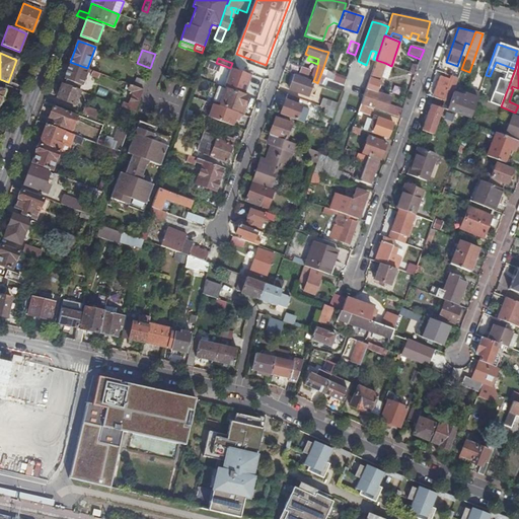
[(207,60),(203,68),(219,74),(222,65),(216,63),(207,60)]
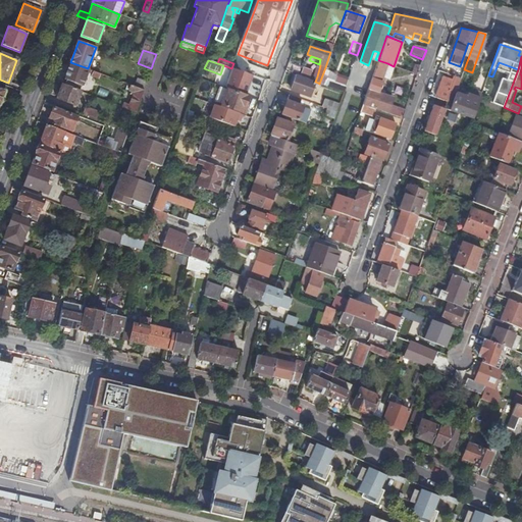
[(368,106),(387,113),(393,98),(378,93),(382,83),(381,82),(382,77),(387,63),(378,60),(370,84),(363,104),(368,106)]
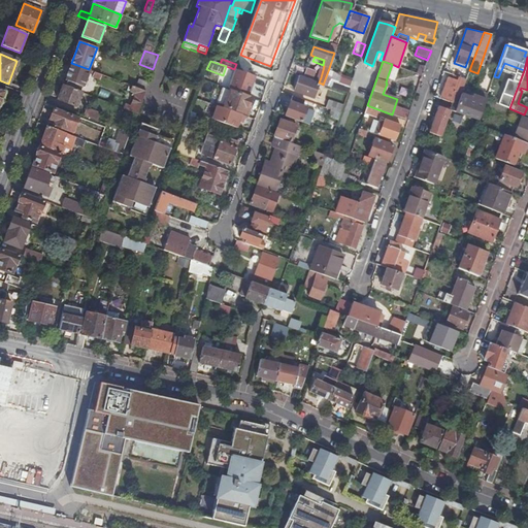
[(89,69),(71,63),(64,79),(66,80),(65,86),(79,92),(81,86),(84,87),(88,73),(92,74),(94,71),(89,69)]
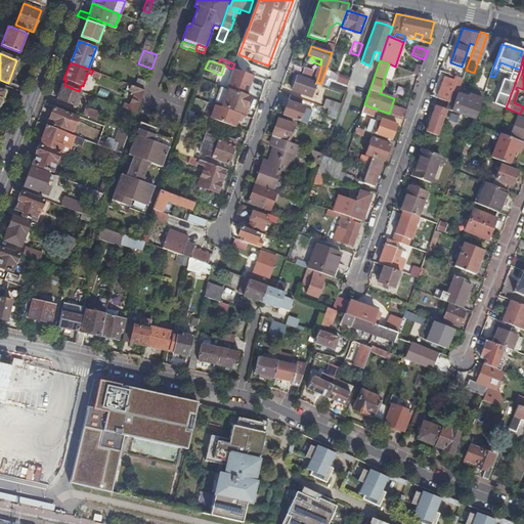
[(301,76),(313,80),(314,75),(316,71),(304,67),(301,76)]
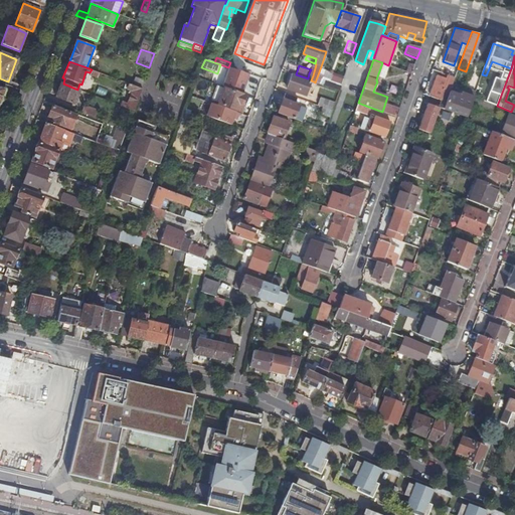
[(321,66),(315,82),(321,84),(323,78),(324,75),(321,74),(324,67),(321,66)]
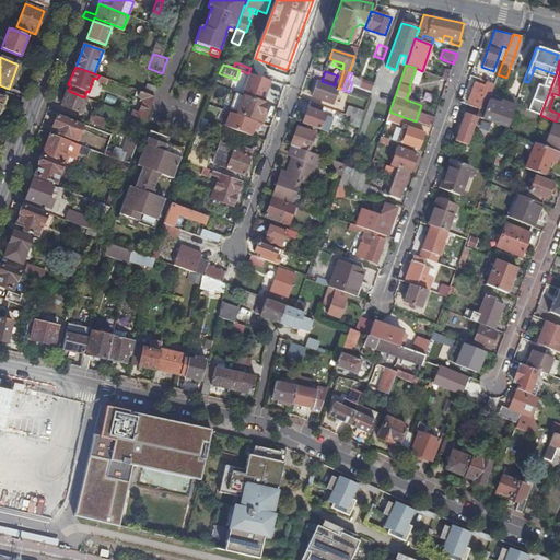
[(497,77),(498,76),(487,72),(485,80),(489,82),(488,86),(482,84),(476,82),(469,102),(480,105),(479,108),(485,111),(489,98),(494,83),(497,77)]
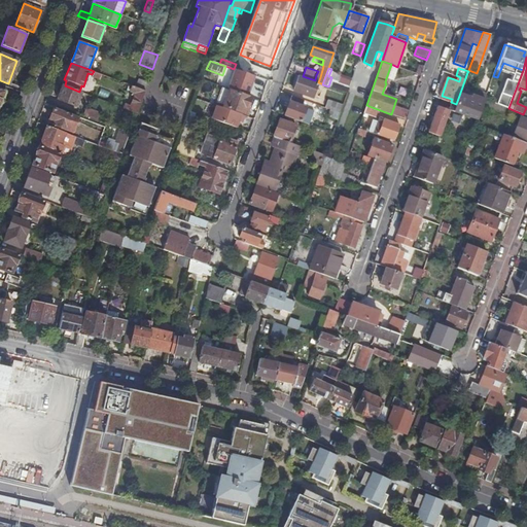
[(229,89),(248,96),(255,76),(235,69),(229,89)]
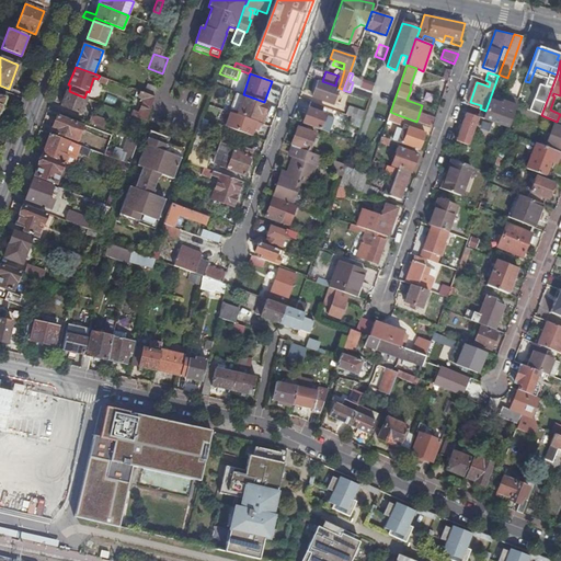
[(335,87),(318,81),(312,96),(333,104),(338,91),(341,92),(342,89),(339,88),(335,87)]
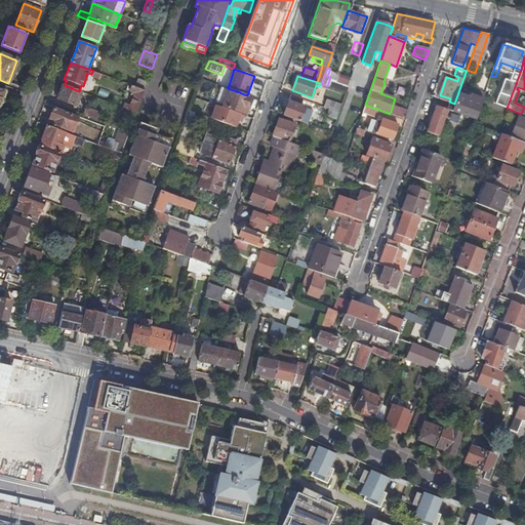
[(145,91),(148,83),(138,79),(135,87),(145,91)]
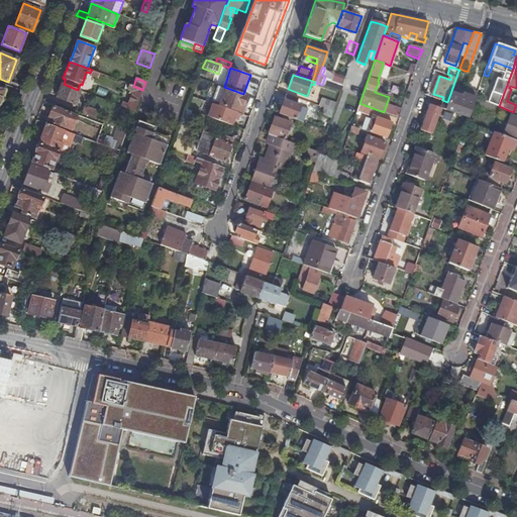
[(340,91),(342,85),(324,79),(322,85),(340,91)]
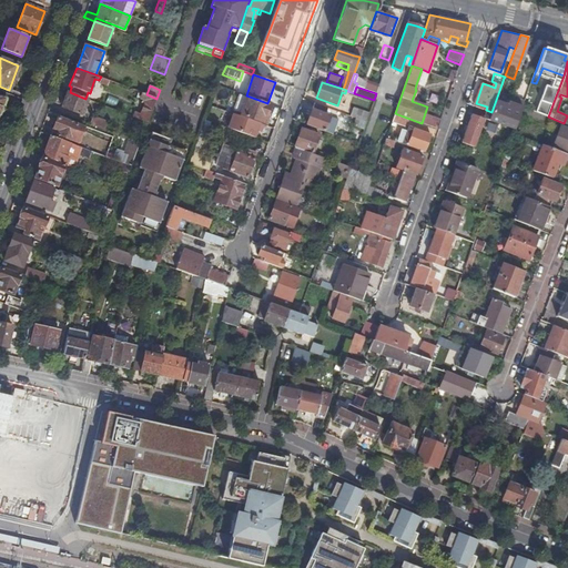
[(70,92),(67,91),(61,108),(81,114),(88,99),(85,99),(70,92)]
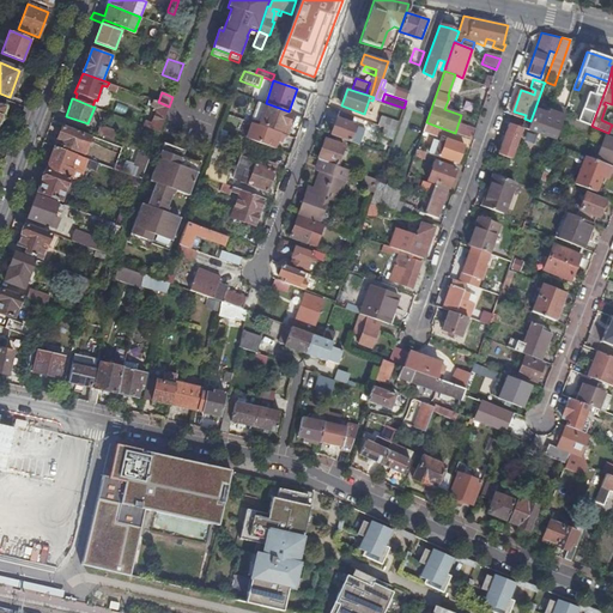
[(147,125),(146,127),(159,132),(169,107),(158,102),(152,99),(151,105),(157,108),(150,126),(147,125)]
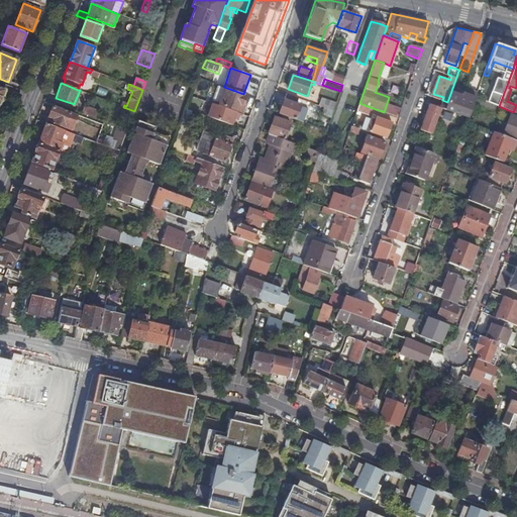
[(213,100),(219,103),(224,89),(218,86),(213,100)]
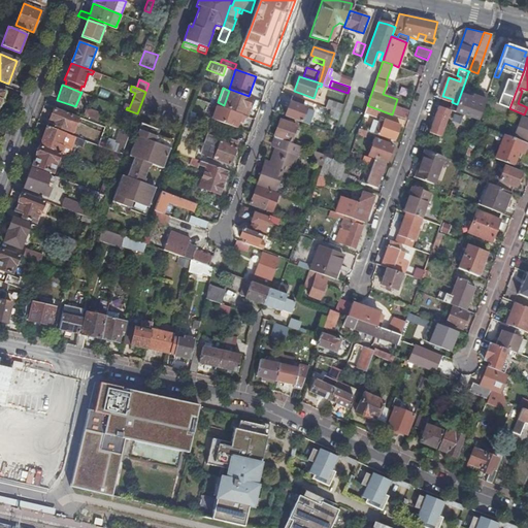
[(224,105),(224,107),(244,114),(251,98),(229,91),(224,105)]
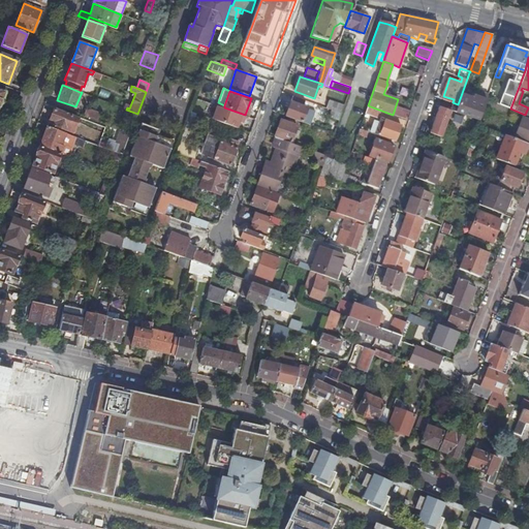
[(462,93),(458,104),(481,114),(486,101),(462,93)]
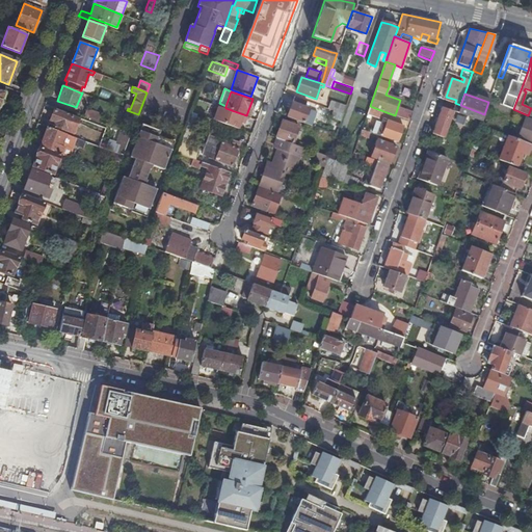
[(294,97),(287,117),(304,123),(309,109),(304,107),(307,101),(294,97)]
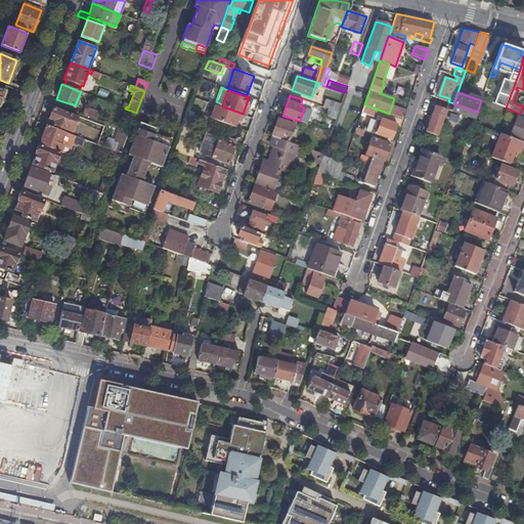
[(325,99),(323,107),(329,108),(338,113),(341,104),(325,99)]
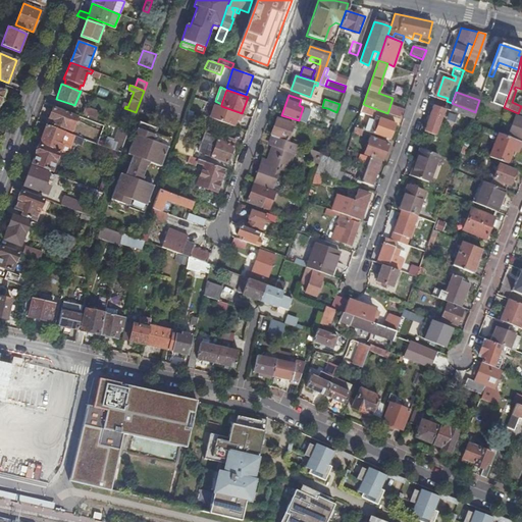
[(452,103),(447,101),(445,108),(473,118),(475,112),(452,103)]
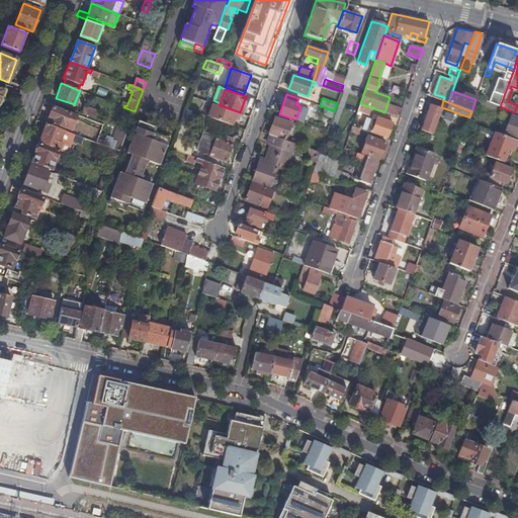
[(209,117),(233,125),(235,119),(238,120),(241,113),(213,104),(209,117)]
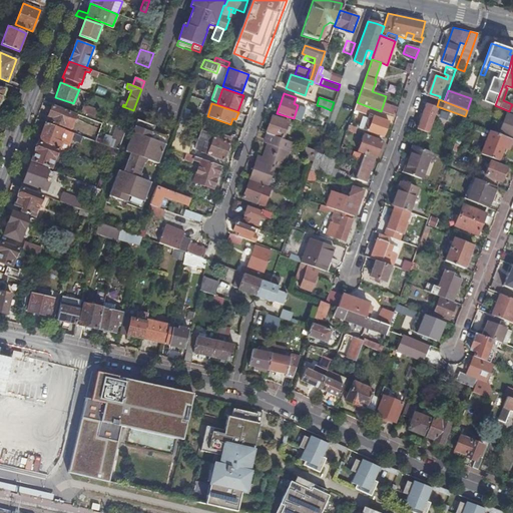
[(428,131),(437,106),(426,103),(418,128),(427,131),(426,134),(429,135),(430,132),(428,131)]
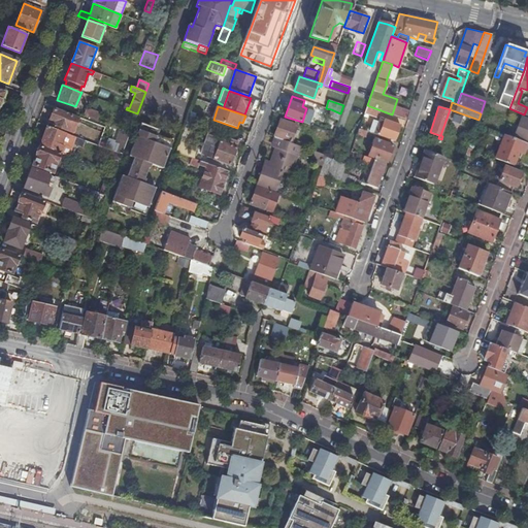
[(47,124),(72,133),(75,127),(69,124),(71,116),(54,108),(47,124)]
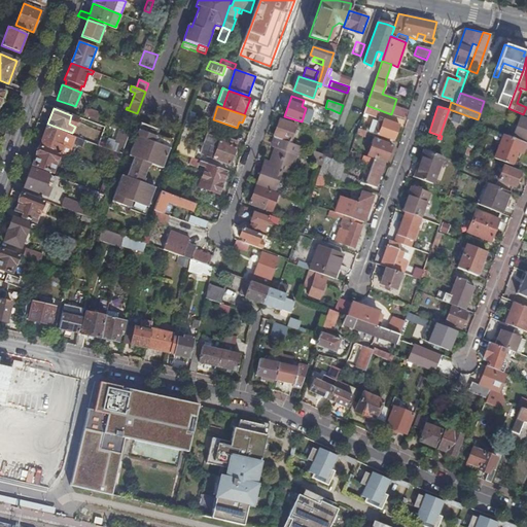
[(85,108),(83,114),(98,120),(101,113),(85,108)]
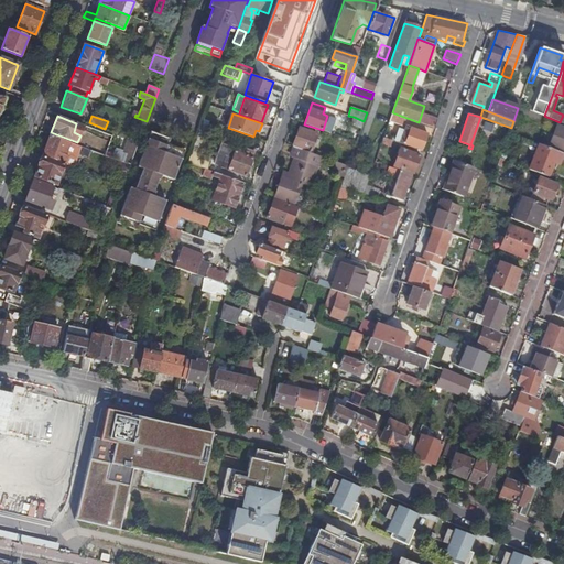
[(204,119),(202,125),(198,134),(204,137),(209,121),(204,119)]
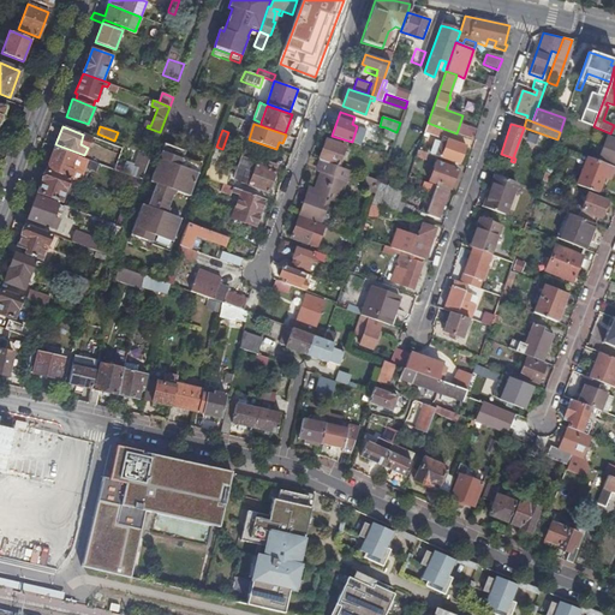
[(614,138),(608,136),(598,159),(614,165),(614,138)]
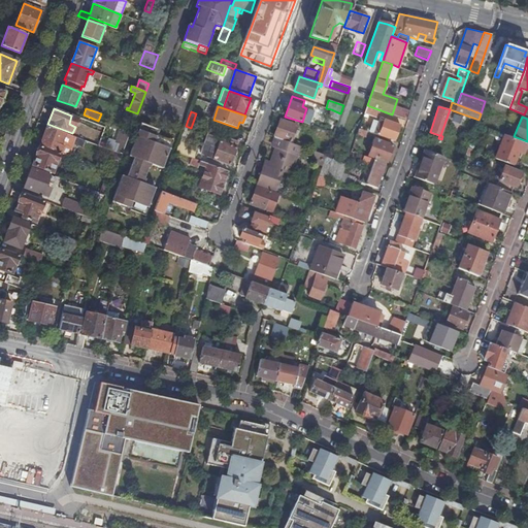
[(374,133),(395,140),(400,125),(391,122),(391,119),(389,119),(388,121),(381,118),(374,133)]
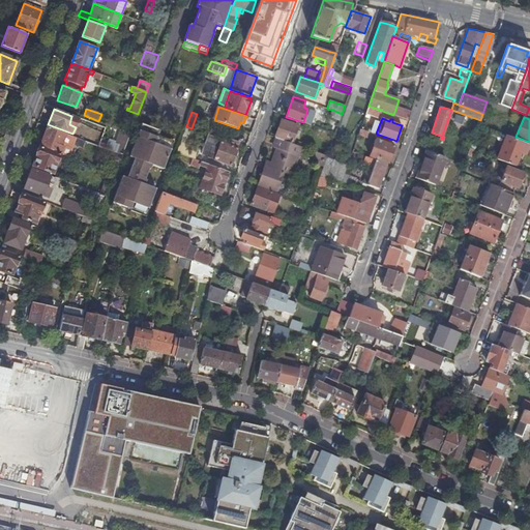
[(275,138),(281,140),(294,144),(295,141),(293,140),(298,126),(282,120),(275,138)]
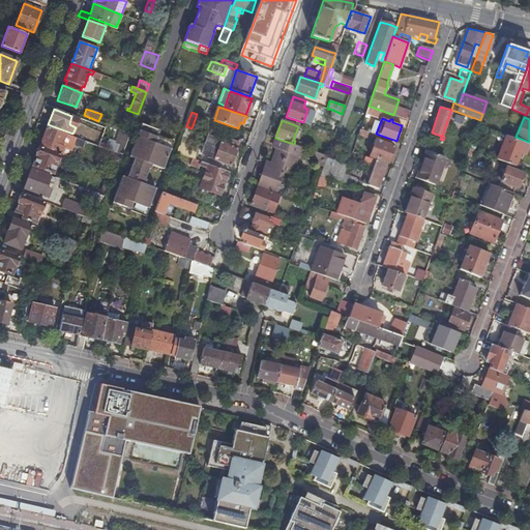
[(141,125),(140,129),(157,137),(155,142),(171,148),(174,142),(158,137),(160,133),(141,125)]
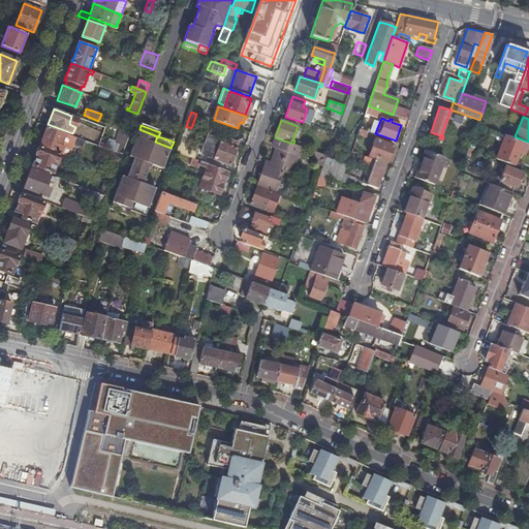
[(68,134),(47,126),(41,143),(50,146),(51,143),(61,147),(63,141),(65,142),(68,134)]
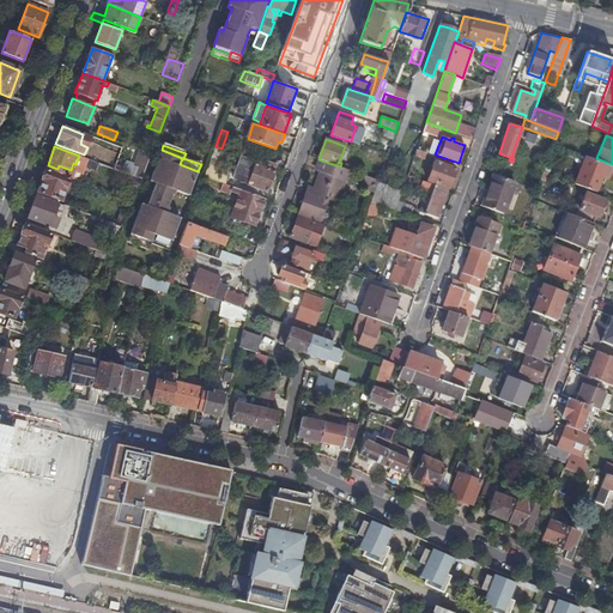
[(424,158),(426,152),(417,149),(414,156),(424,158)]
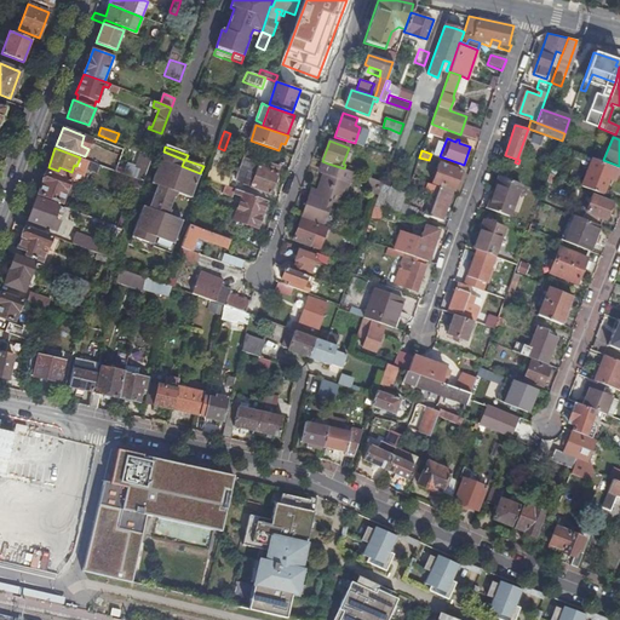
[(184,160),(164,151),(153,179),(148,191),(154,193),(149,207),(143,206),(131,236),(153,244),(155,236),(174,244),(183,220),(168,214),(171,208),(170,208),(173,196),(176,196),(177,191),(191,197),(200,173),(182,166),(184,160)]
